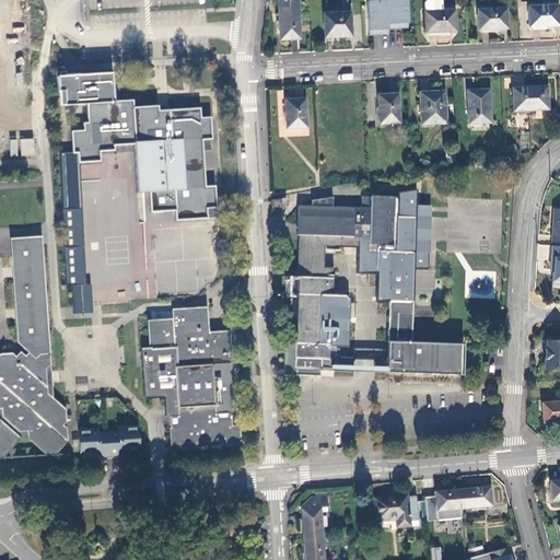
[(301,41),(299,0),(294,0),(278,1),(280,42),(301,41)]
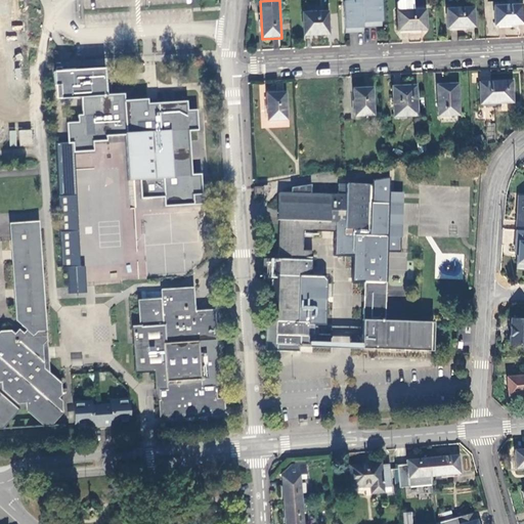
[(382,26),(380,0),(362,0),(363,1),(364,27),(382,26)]
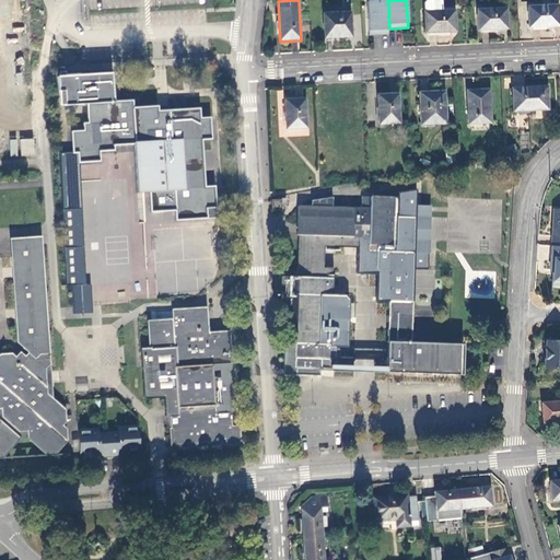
[(389,28),(388,1),(366,2),(369,36),(389,35),(389,28)]
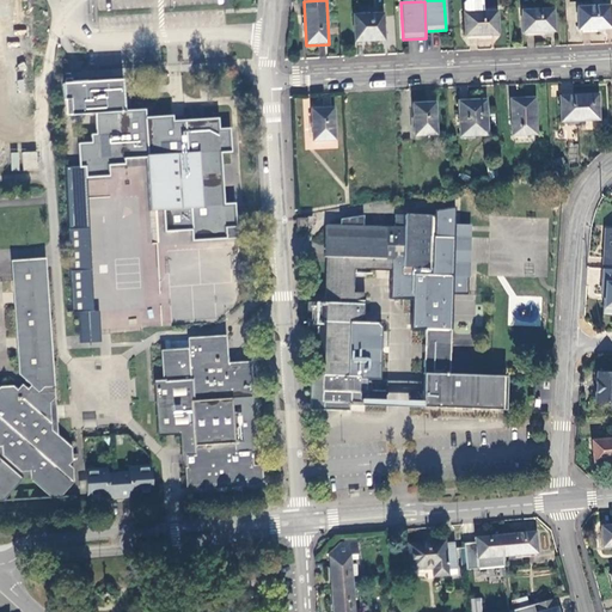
[(464,5),(465,14),(484,13),(484,1),(466,1),(464,5)]
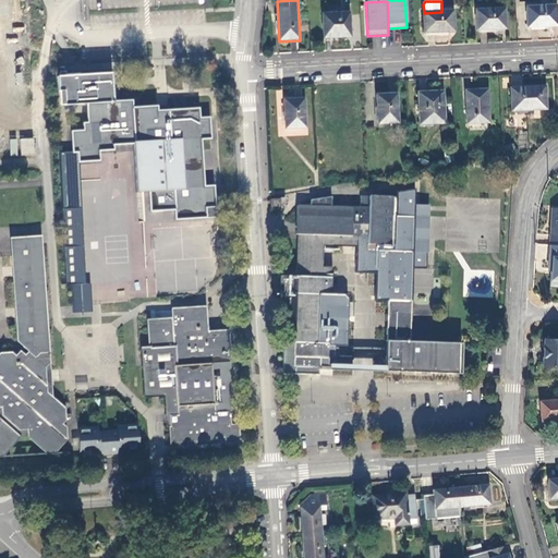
[(557,26),(556,7),(529,8),(529,28),(557,26)]
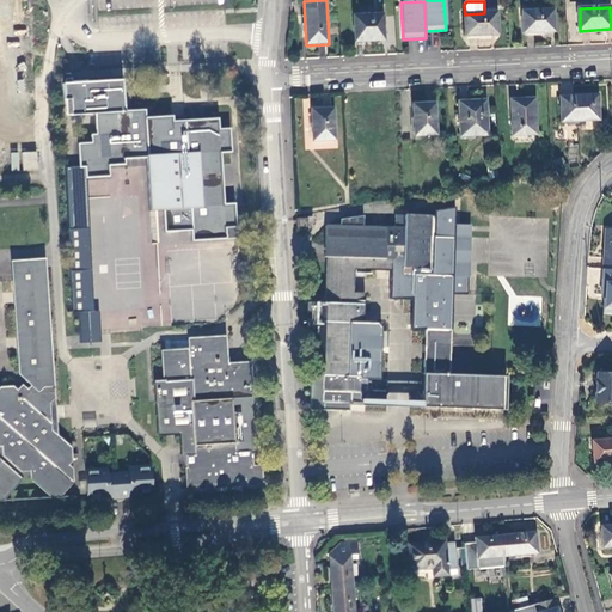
[(556,31),(555,10),(524,11),(525,34),(556,31)]
